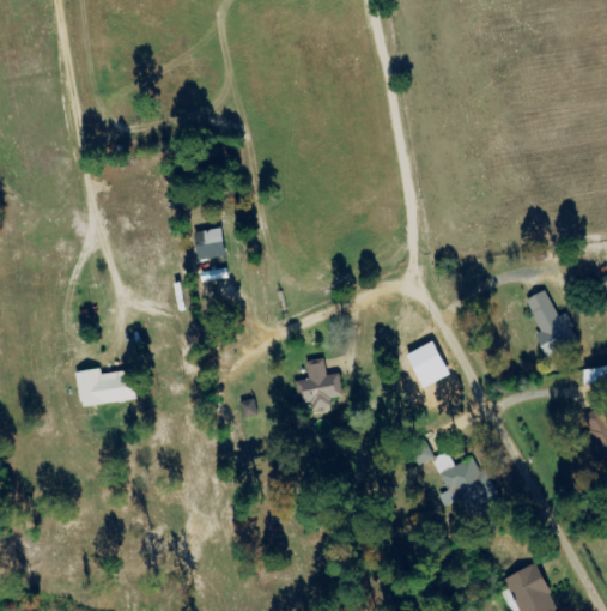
[(199,259),(228,254),(223,227),(194,231),(199,259)]
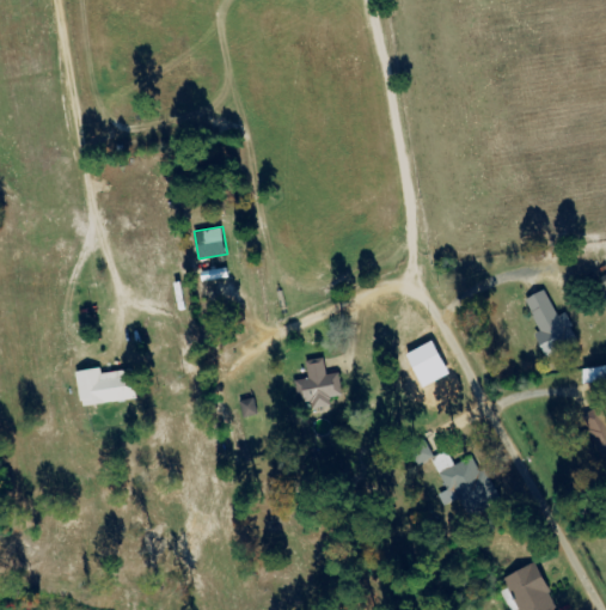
[(564,311),(556,316),(544,290),(524,299),(538,330),(534,331),(545,355),(577,341),(564,311)]
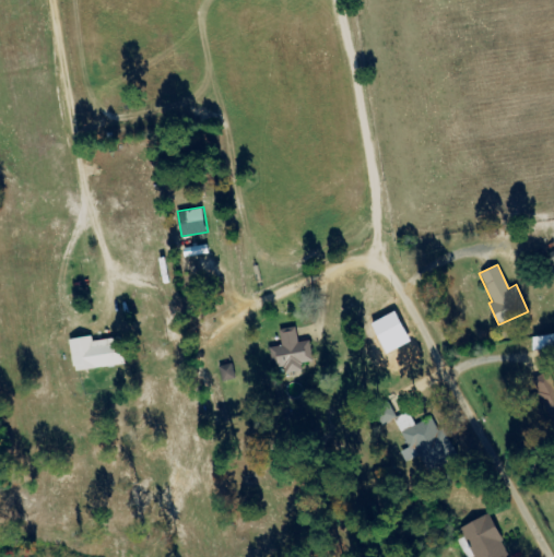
[(268,346),(271,366),(282,364),(284,372),(303,369),(301,362),(313,359),(308,340),(296,342),(293,326),(277,329),(279,344),(268,346)]
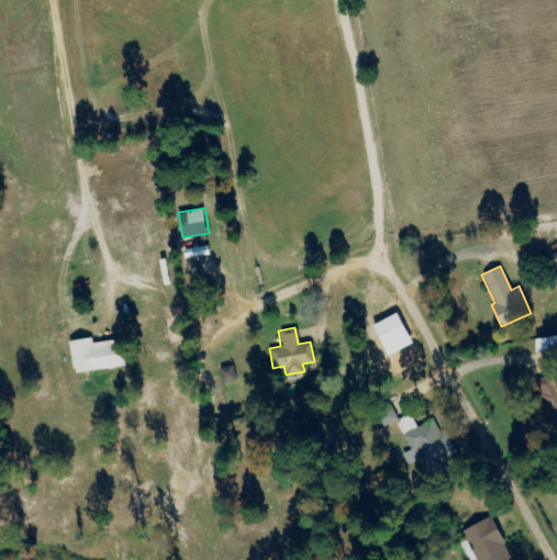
[(556,335),(539,337),(539,350),(556,348),(556,335)]
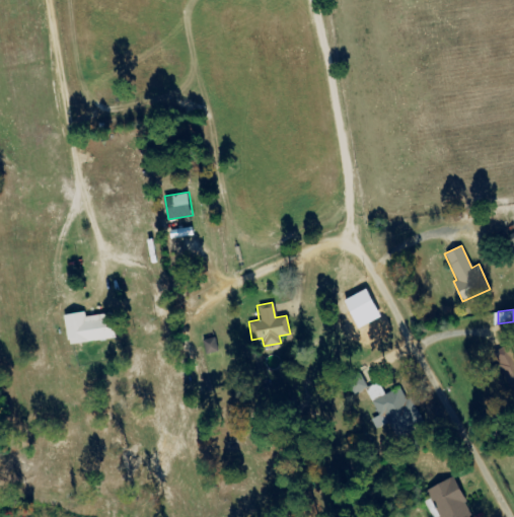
[(85,316),(84,311),(64,314),(69,345),(118,338),(114,311),(85,316)]
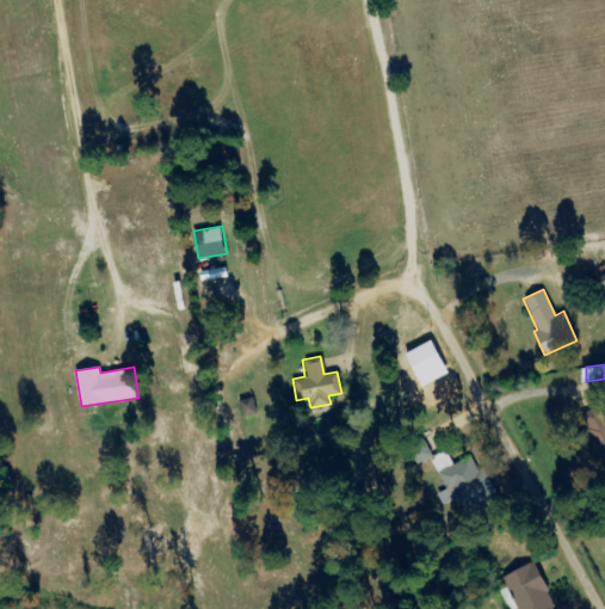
[(258,413),(254,397),(239,400),(242,416),(258,413)]
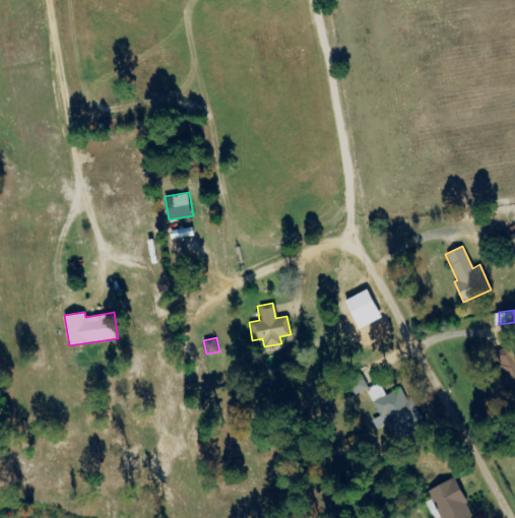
[(514,358),(508,344),(493,352),(510,388),(514,385),(514,358)]
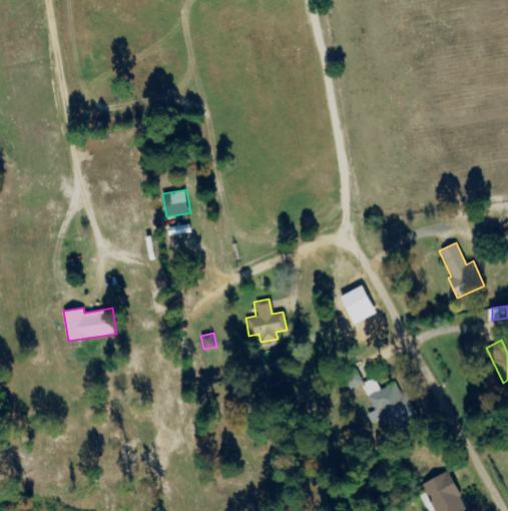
[(368,395),(374,410),(367,413),(371,423),(384,417),(392,435),(419,423),(400,381),(368,395)]
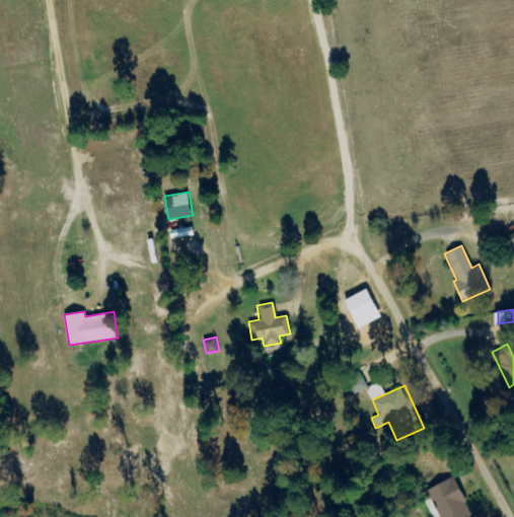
[(465,516),(445,475),(420,489),(434,516),(465,516)]
